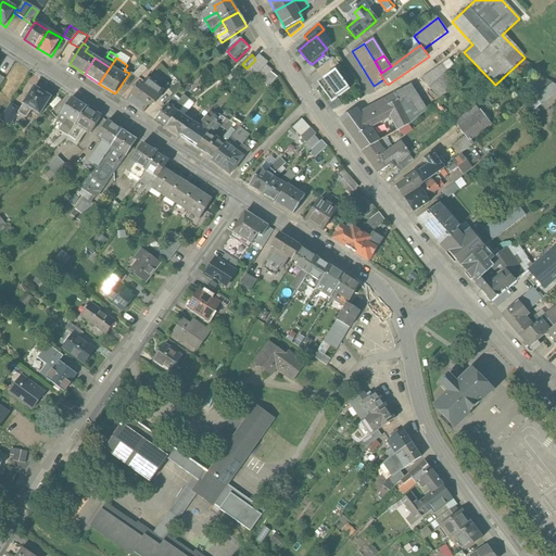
[(332,59),(316,72),(323,79),(336,70),(336,71),(340,67),(332,59)]
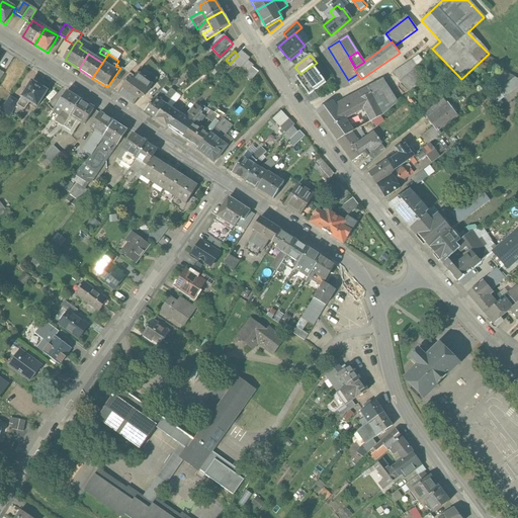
[(413,60),(393,73),(401,83),(418,66),(413,60)]
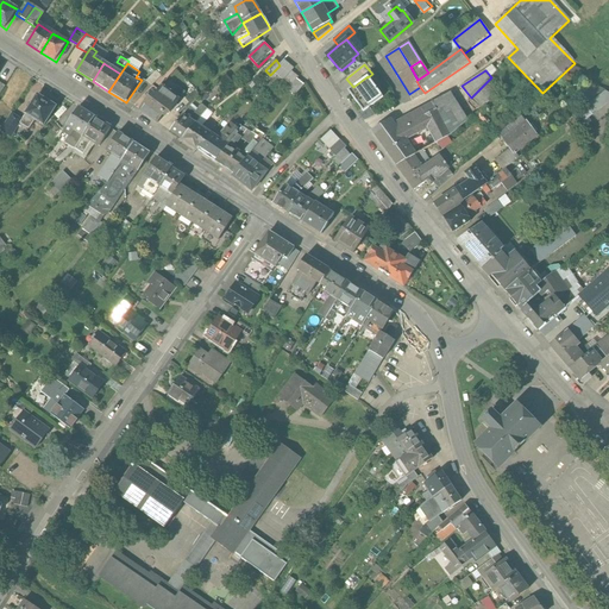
[(156,71),(146,82),(152,87),(162,77),(156,71)]
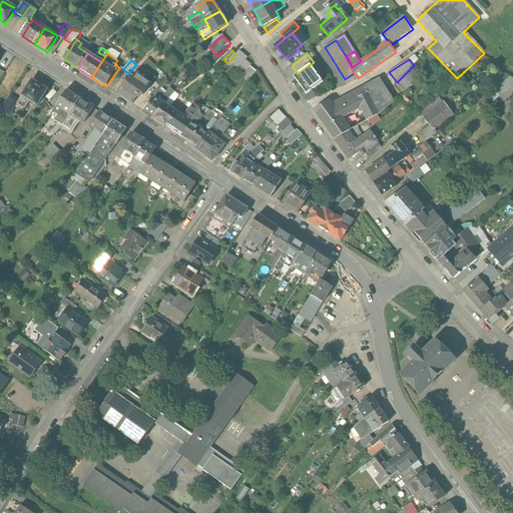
[(245,61),(238,69),(244,74),(250,67),(251,66),(245,61)]
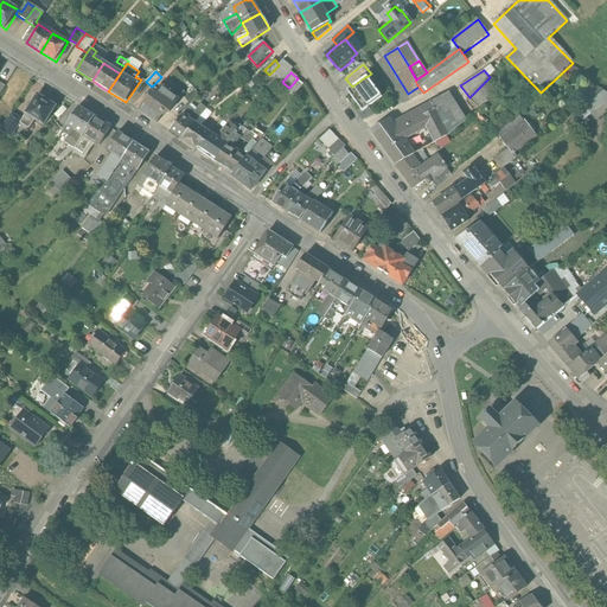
[(366,77),(366,76),(352,87),(346,90),(362,112),(382,97),(366,77)]
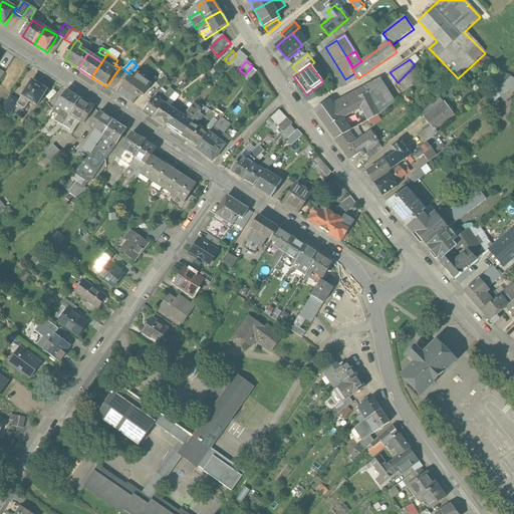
[(245,74),(243,77),(249,82),(257,72),(251,67),(245,74)]
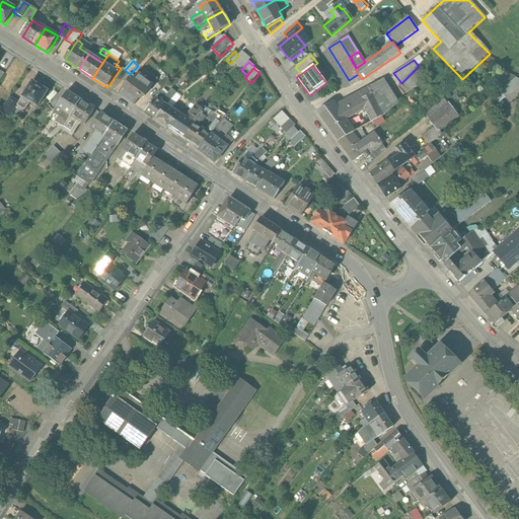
[(145,80),(138,75),(129,87),(126,85),(120,93),(135,104),(142,95),(145,95),(158,79),(150,74),(145,80)]
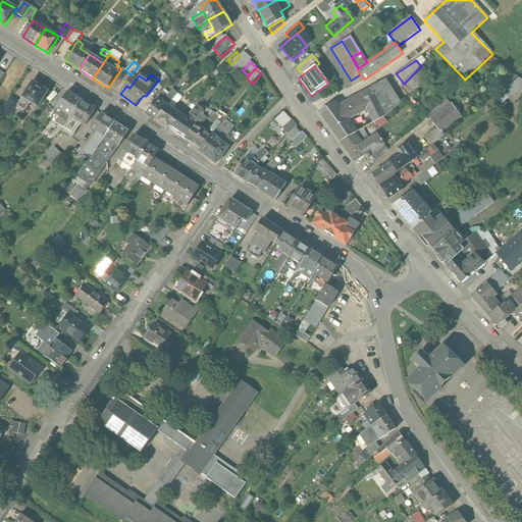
[(360,74),(351,81),(354,86),(364,80),(360,74)]
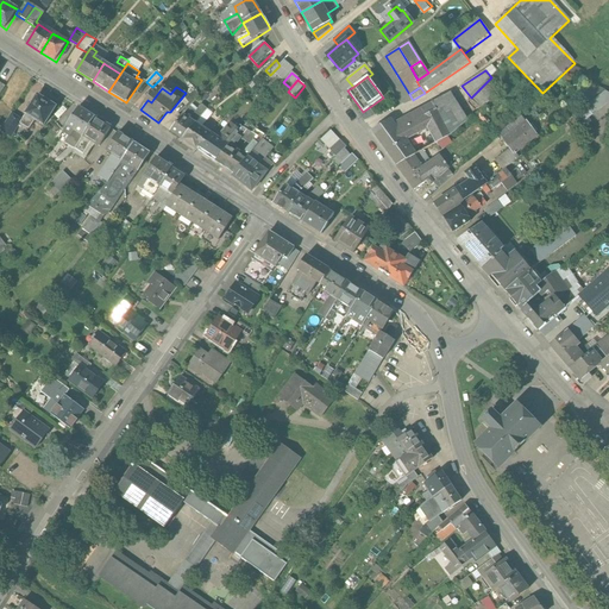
[(195,92),(187,99),(190,104),(200,96),(195,92)]
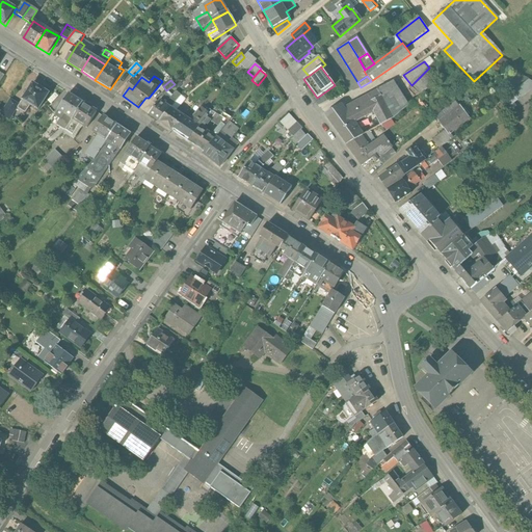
[(395,81),(379,90),(382,97),(350,114),(354,123),(372,113),(374,115),(375,114),(381,126),(394,118),(394,120),(409,106),(395,81)]
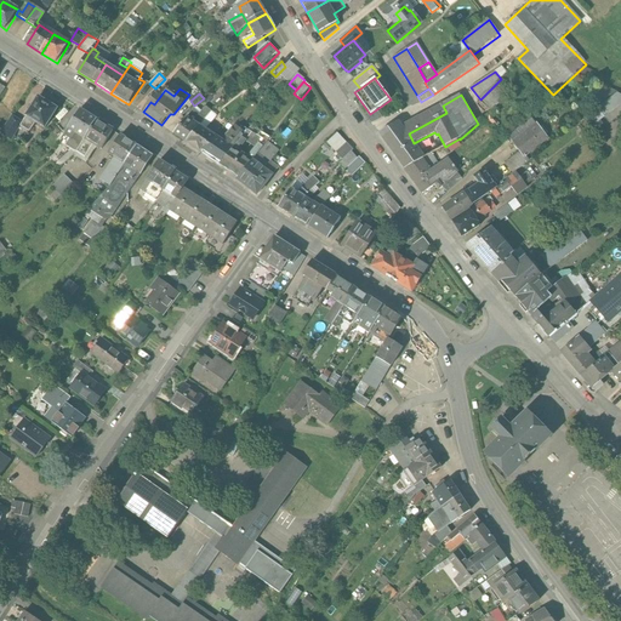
[(50,104),(40,97),(28,117),(28,118),(24,123),(22,126),(32,132),(36,123),(46,129),(58,109),(57,108),(57,106),(53,103),(50,104)]
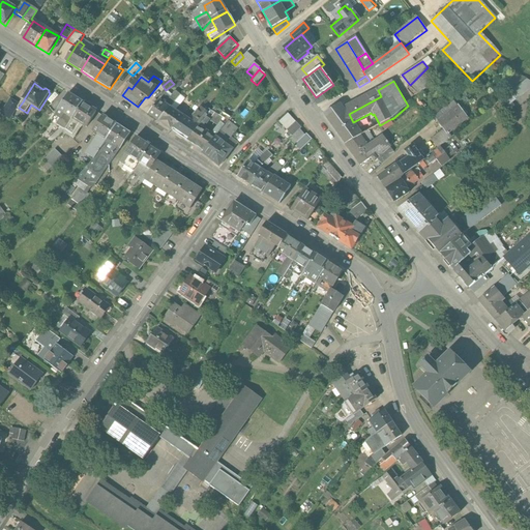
[(377,90),(343,109),(341,106),(324,114),(347,145),(361,136),(357,129),(353,122),(349,114),(381,96),(378,90),(377,90)]
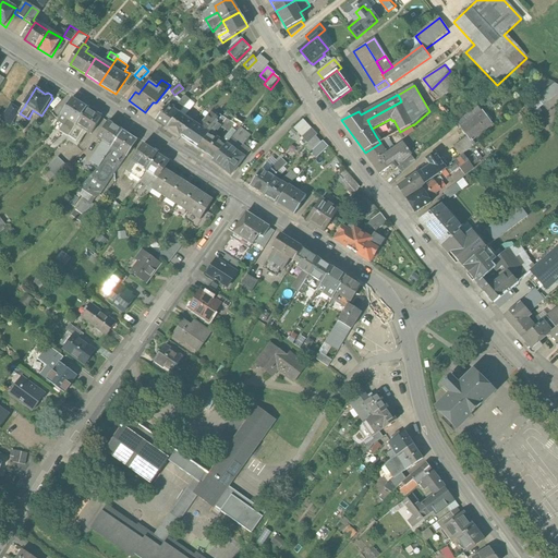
[(165,111),(157,121),(168,129),(180,113),(190,102),(185,98),(180,104),(176,99),(165,111)]
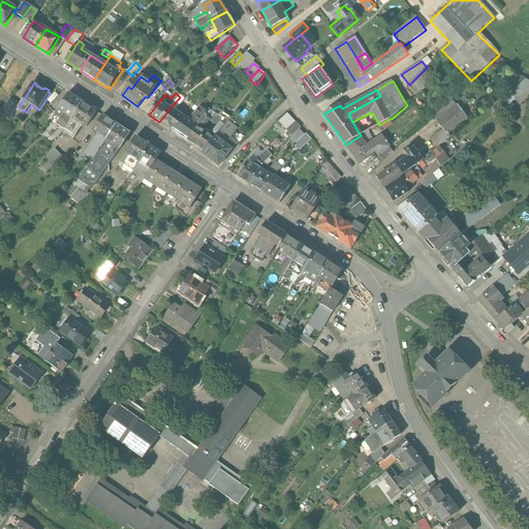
[(83,102),(69,94),(59,110),(65,113),(58,125),(62,128),(65,130),(83,102)]
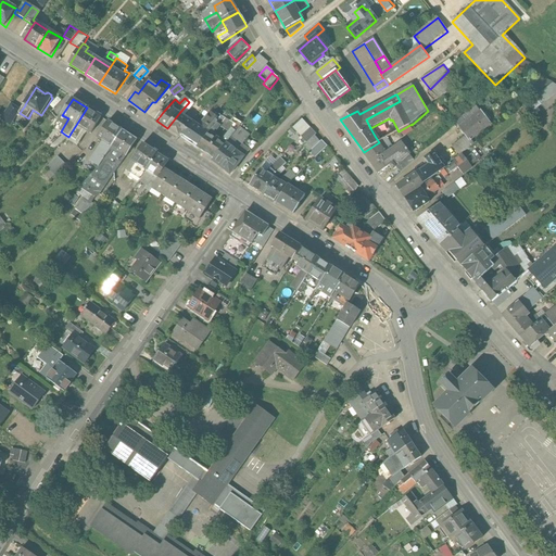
[(189,102),(179,113),(185,116),(194,104),(190,101),(189,102)]
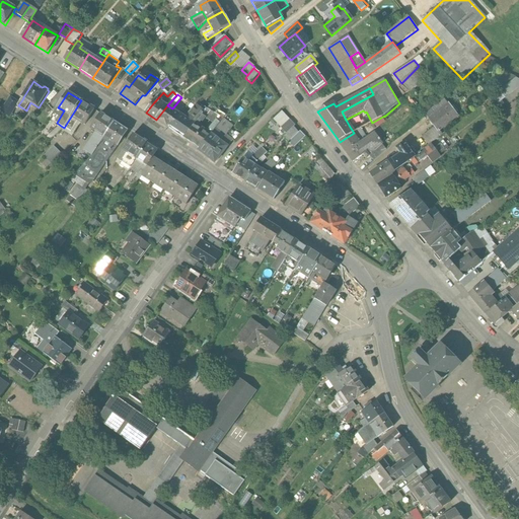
[(11,96),(5,105),(0,109),(11,118),(18,105),(20,102),(11,96)]
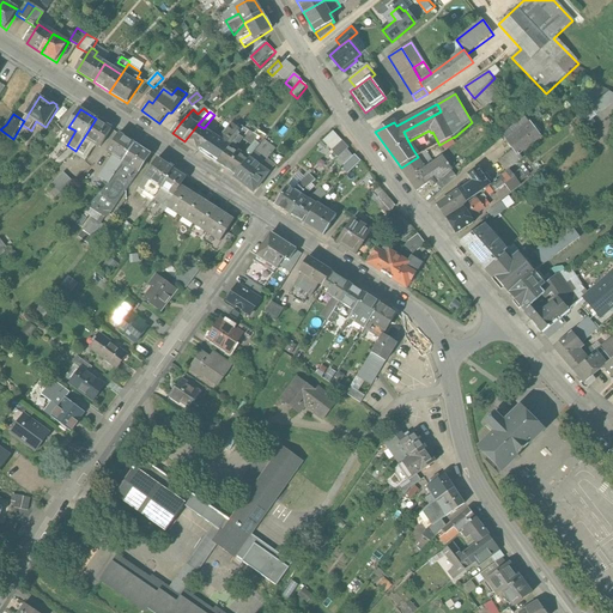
[(113,129),(96,119),(76,151),(86,156),(95,143),(102,147),(113,129)]
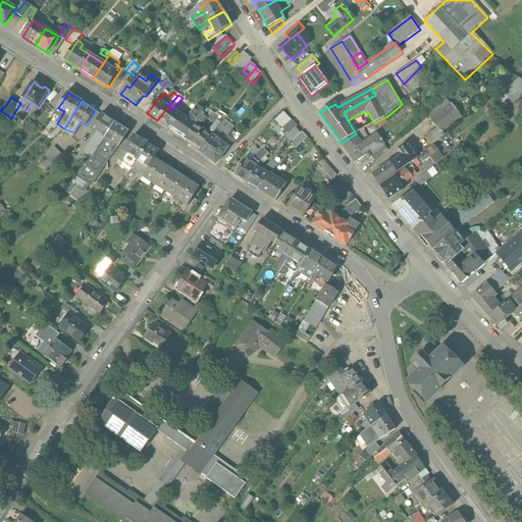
[(151,101),(141,109),(147,113),(154,104),(151,101)]
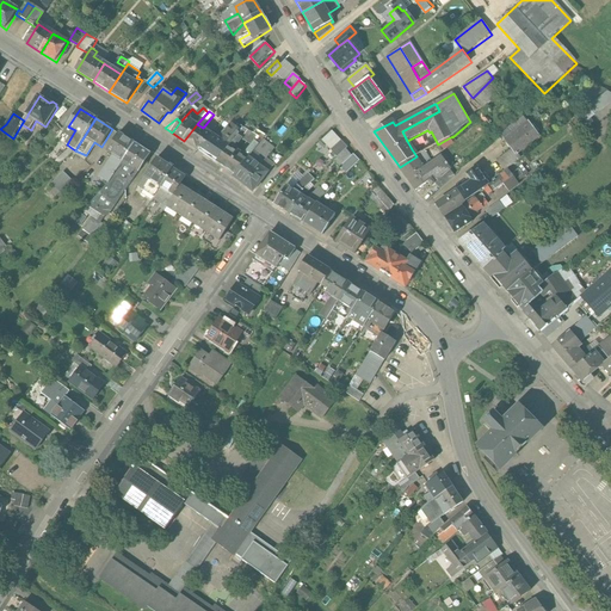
[(530,122),(507,140),(518,155),(542,137),(530,122)]
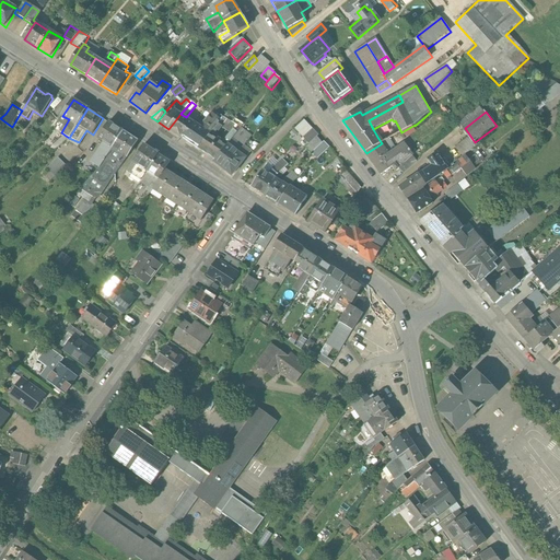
[(186,117),(181,114),(168,129),(183,139),(197,124),(186,117)]
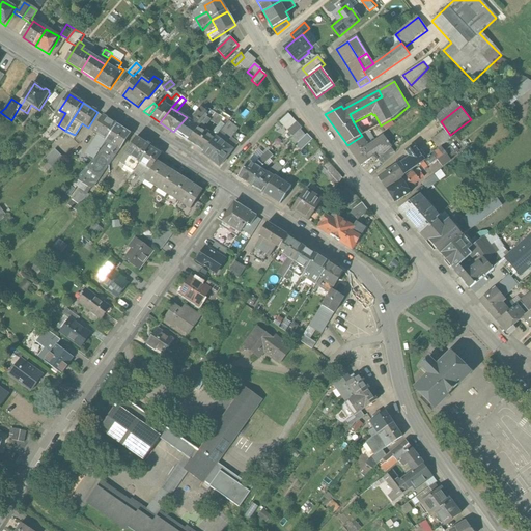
[(192,120),(187,117),(173,132),(189,142),(201,127),(211,115),(202,109),(192,120)]
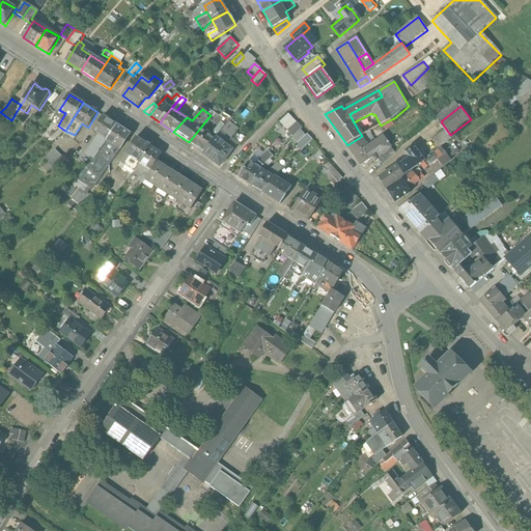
[(211,115),(201,127),(189,142),(197,147),(210,132),(204,129),(207,123),(210,126),(213,121),(216,123),(222,117),(221,116),(214,112),(211,115)]
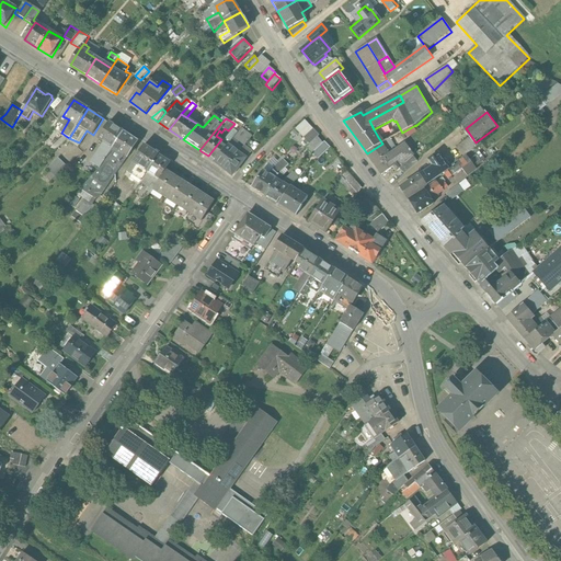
[(306,118),(296,128),(305,136),(313,127),(306,118)]
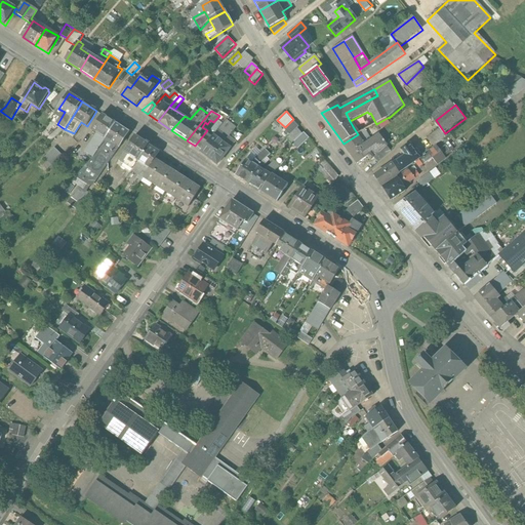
[(230,117),(220,112),(218,115),(219,116),(227,121),(230,117)]
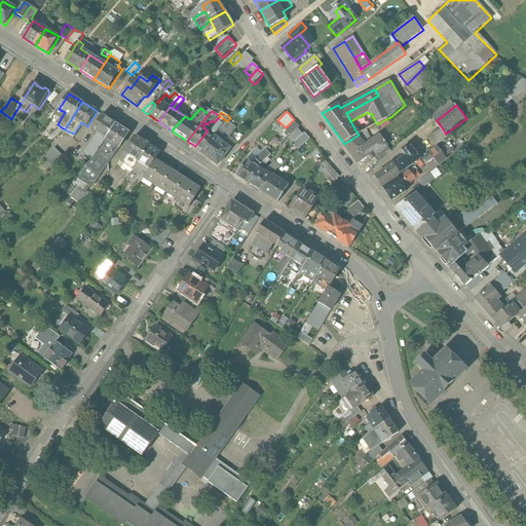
[(117,124),(103,115),(94,130),(107,139),(117,124)]
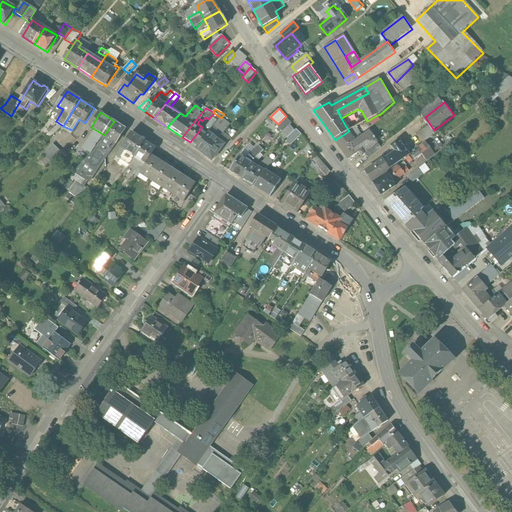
[(221,118),(214,113),(208,119),(216,124),(219,121),(221,118)]
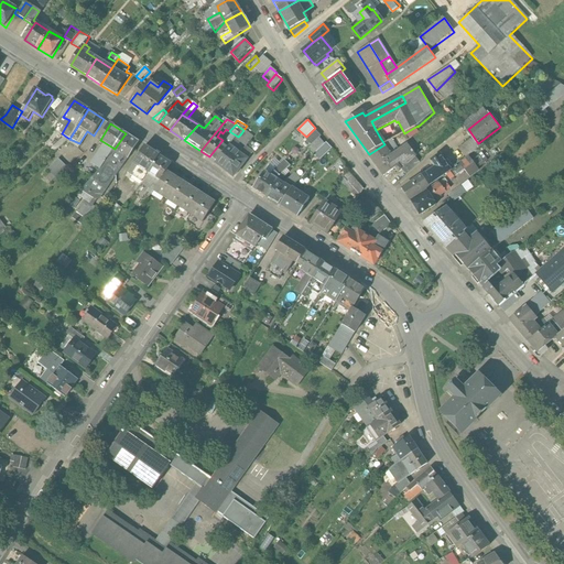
[(126,133),(115,149),(130,159),(140,143),(126,133)]
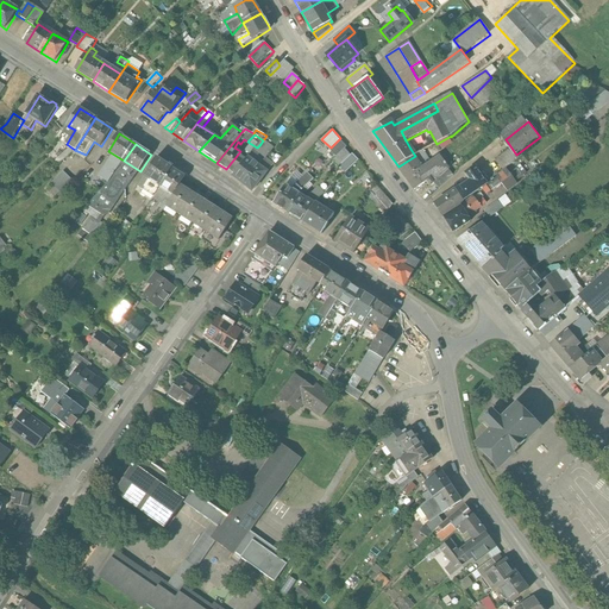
[(272,152),(261,144),(257,148),(256,150),(267,159),(272,152)]
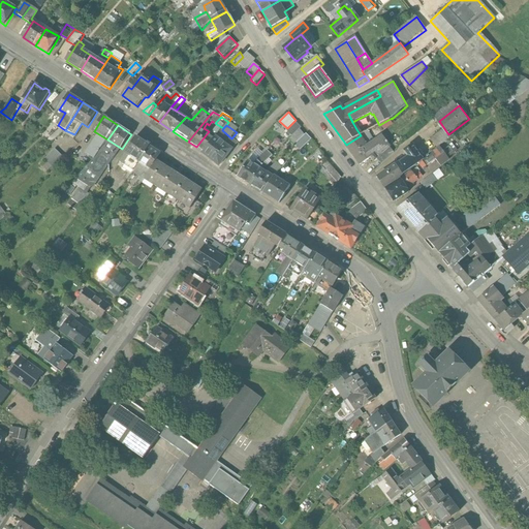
[(62,128),(50,139),(52,143),(65,130),(62,128)]
